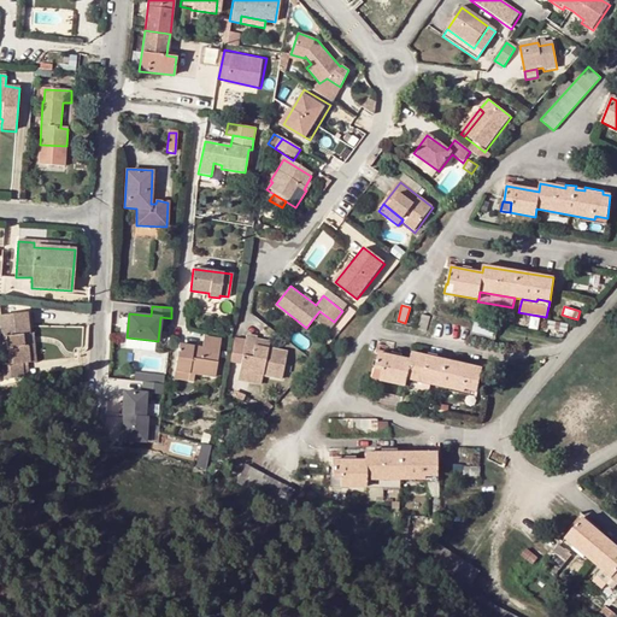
[(334,322),(319,311),(313,318),(328,329),(334,322)]
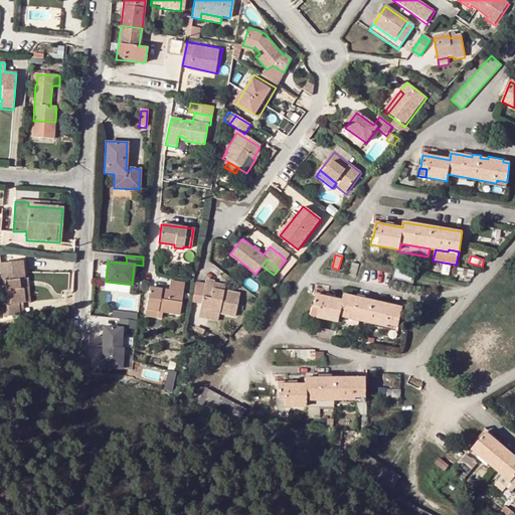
[(0,276),(2,277),(3,286),(0,286),(0,315),(18,314),(17,303),(21,302),(23,302),(22,288),(16,289),(15,281),(24,280),(23,278),(22,261),(0,262),(0,276)]
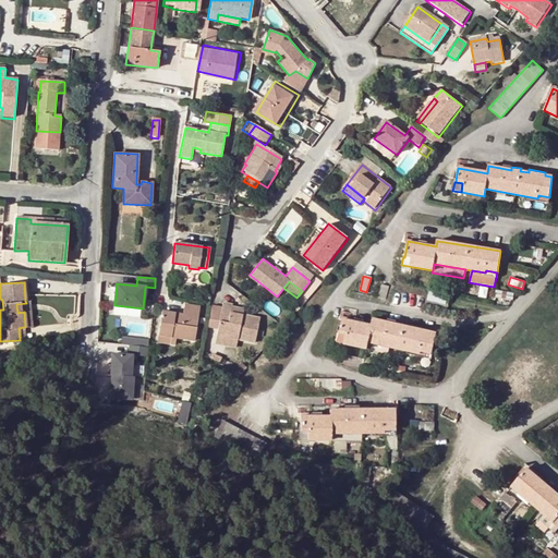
[(385,298),(387,286),(380,284),(377,295),(385,298)]
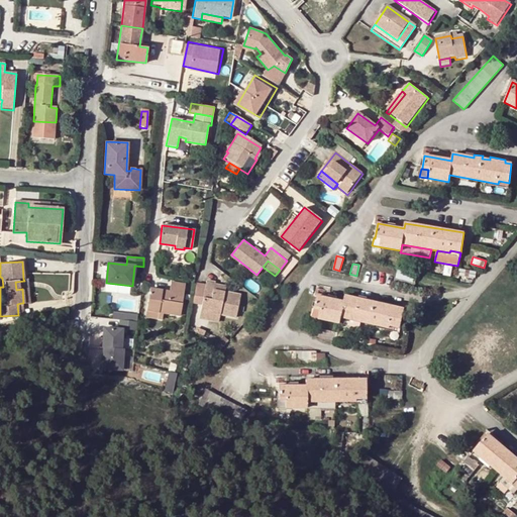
[(411,282),(413,273),(398,269),(396,278),(411,282)]
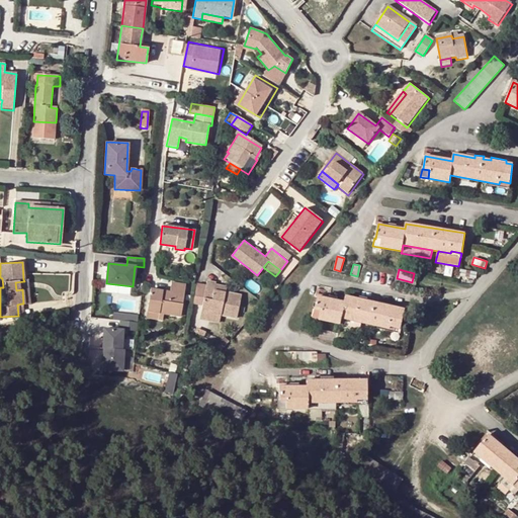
[(477,278),(478,272),(460,269),(458,276),(477,278)]
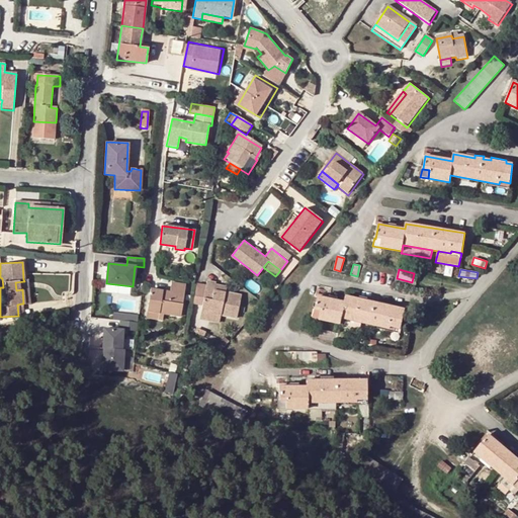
[(16,290),(22,289),(23,304),(28,303),(26,279),(23,279),(24,281),(15,282),(16,290)]
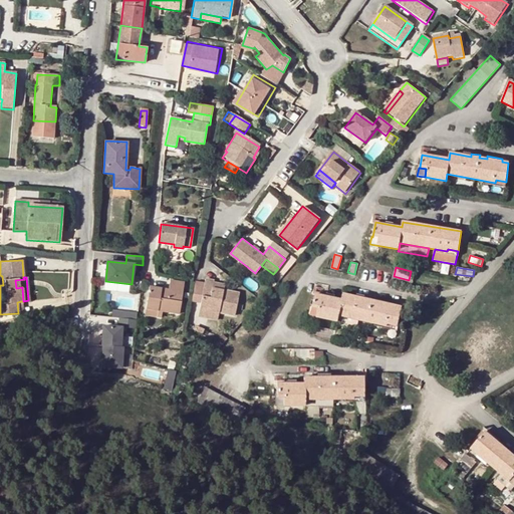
[(239,292),(223,288),(212,286),(213,281),(214,279),(205,277),(199,306),(219,310),(235,314),(239,292)]
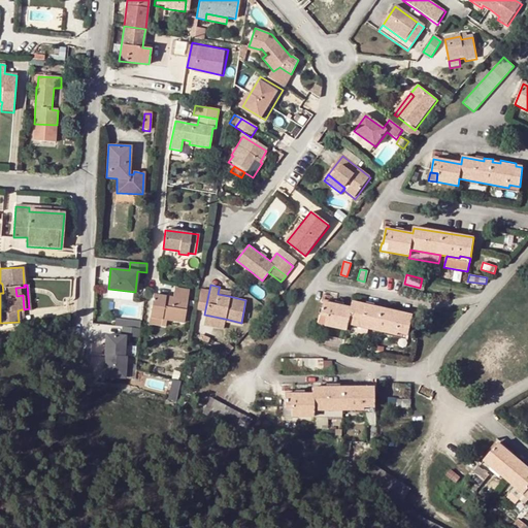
[(153,294),(150,317),(166,319),(184,322),(188,291),(173,288),(172,298),(153,294)]
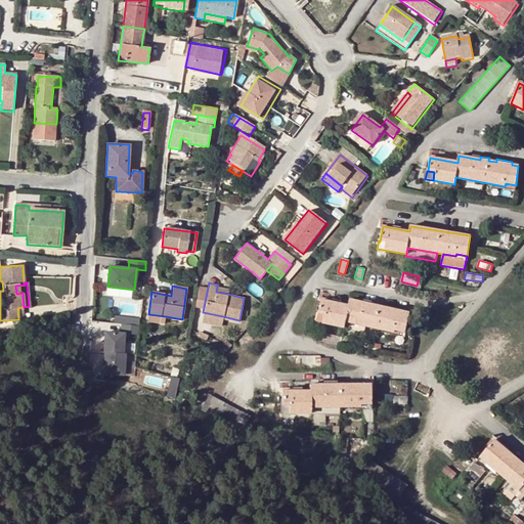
[(316,320),(343,328),(345,320),(380,330),(394,333),(394,330),(404,333),(408,312),(349,299),(347,305),(321,299),(316,320)]
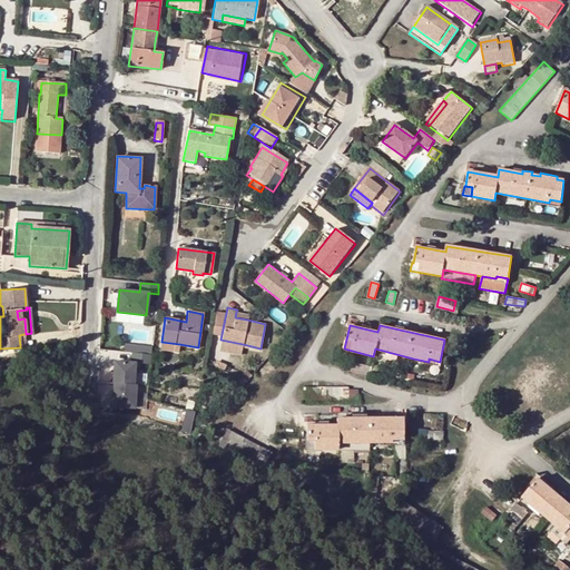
[(242,354),(243,344),(220,340),(219,349),(242,354)]
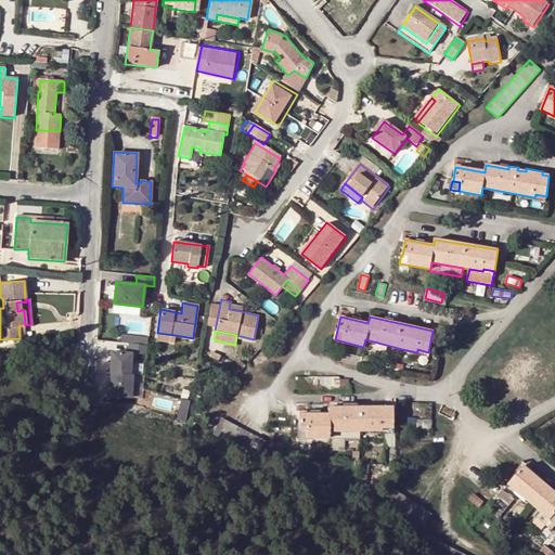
[(173,343),(175,335),(157,333),(156,339),(173,343)]
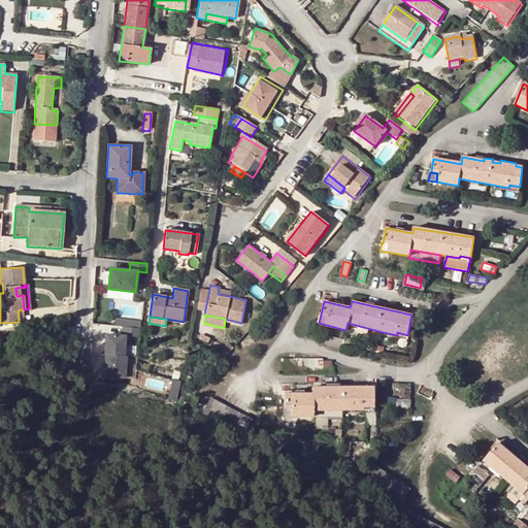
[(106,335),(104,355),(123,356),(125,337),(139,338),(140,328),(128,327),(123,327),(122,336),(106,335)]
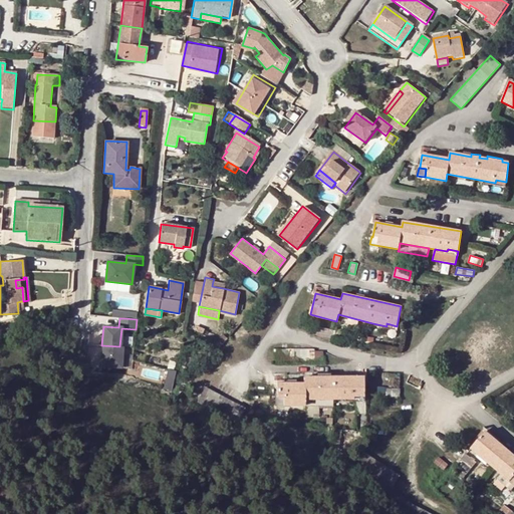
[(333,338),(335,330),(315,325),(313,333),(333,338)]
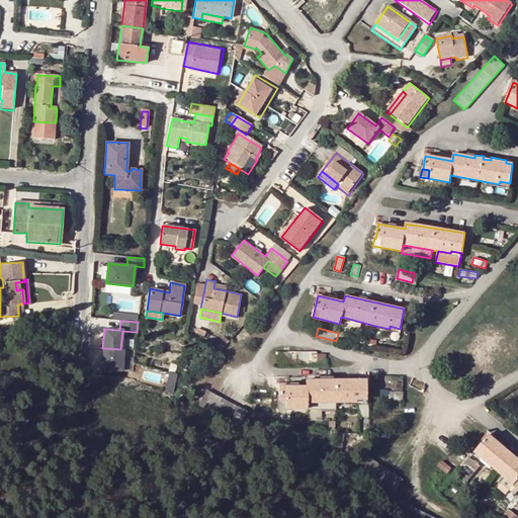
[(102,348),(100,369),(120,371),(122,349),(120,349),(102,348)]
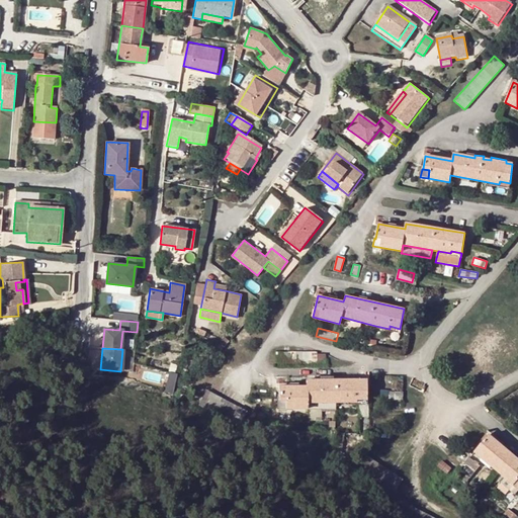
[(344,401),(364,400),(364,399),(364,379),(358,379),(358,375),(348,375),(348,379),(333,379),(332,375),(318,375),(318,379),(306,379),(306,385),(277,386),(278,408),(285,408),(306,408),(306,402),(334,401),(344,401)]
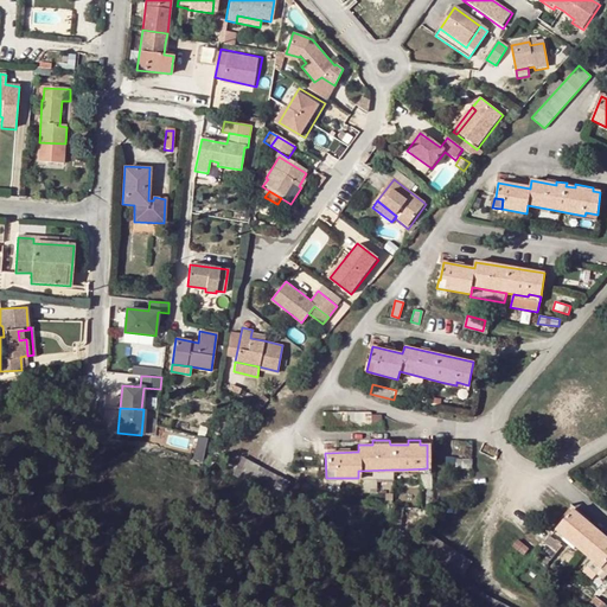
[(289,479),(243,457),(235,474),(281,497),(289,479)]
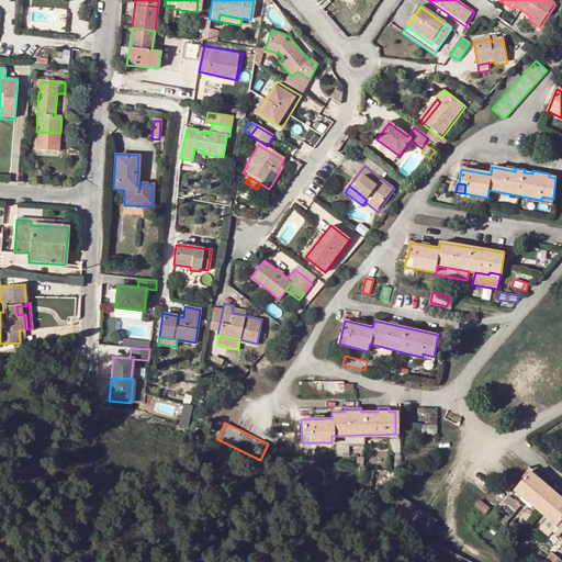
[(289,473),(281,471),(279,480),(288,481),(289,473)]
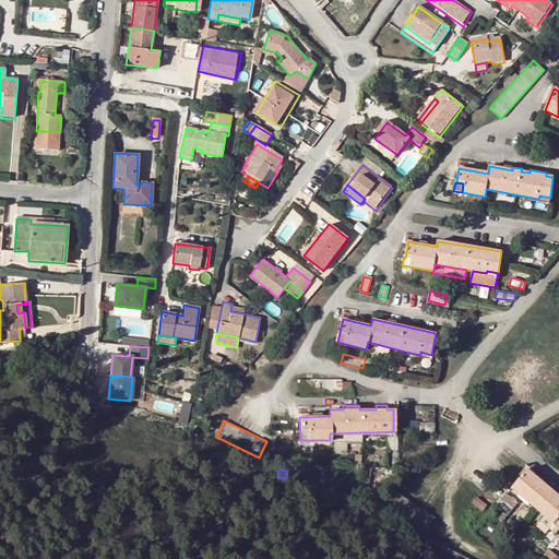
[(527,470),(512,488),(546,515),(555,522),(549,530),(556,534),(558,530),(558,496),(540,480),(543,478),(536,473),(534,475),(527,470)]
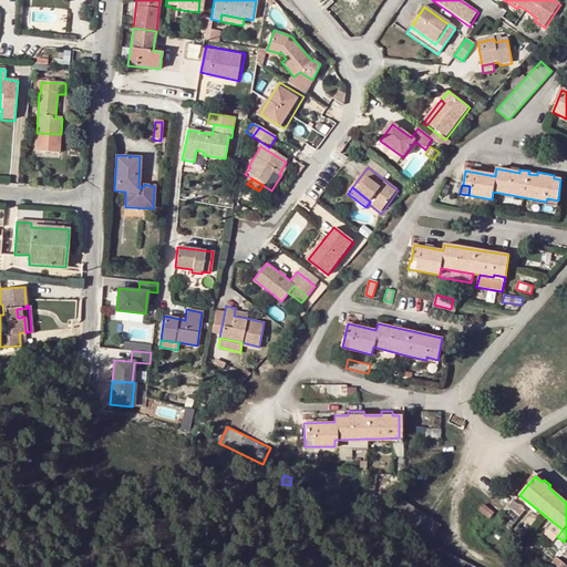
[(496,521),(508,529),(524,509),(513,501),(496,521)]
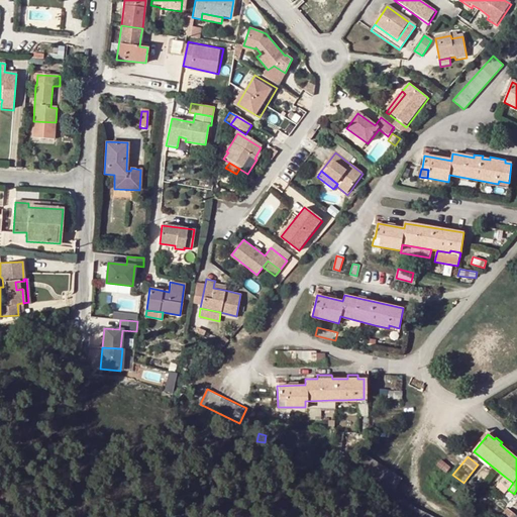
[(445,473),(449,467),(440,459),(435,464),(445,473)]
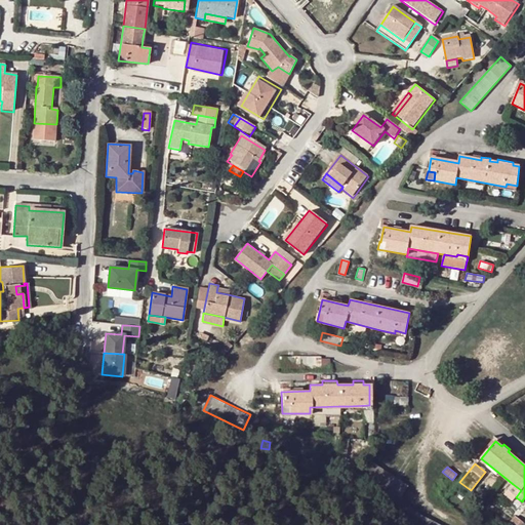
[(516,497),(521,490),(513,484),(508,490),(516,497)]
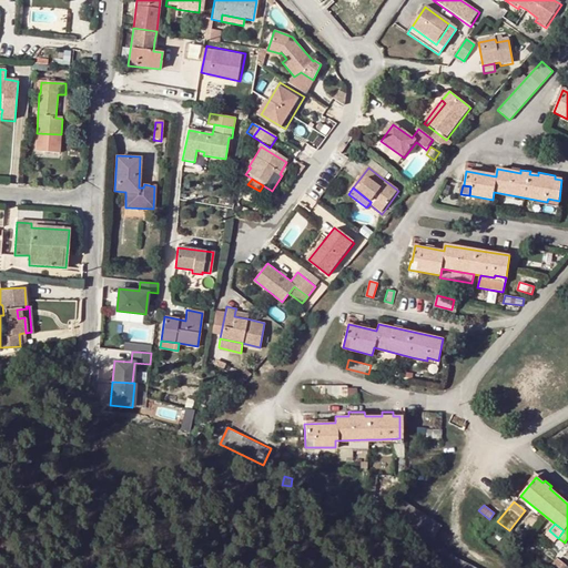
[(424,556),(447,567),(477,567),(430,544),(424,556)]
